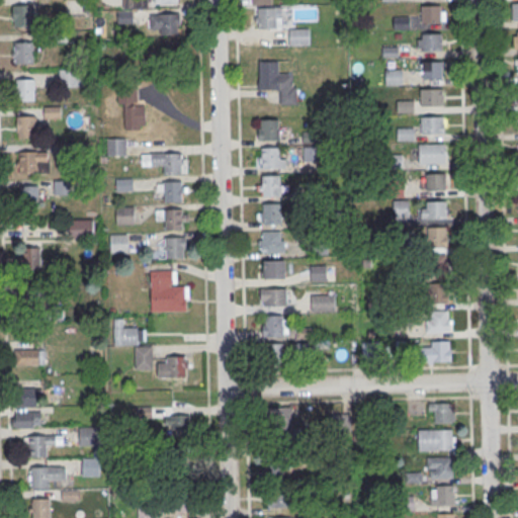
[(31,25),(31,4),(12,4),(12,25),(31,25)]
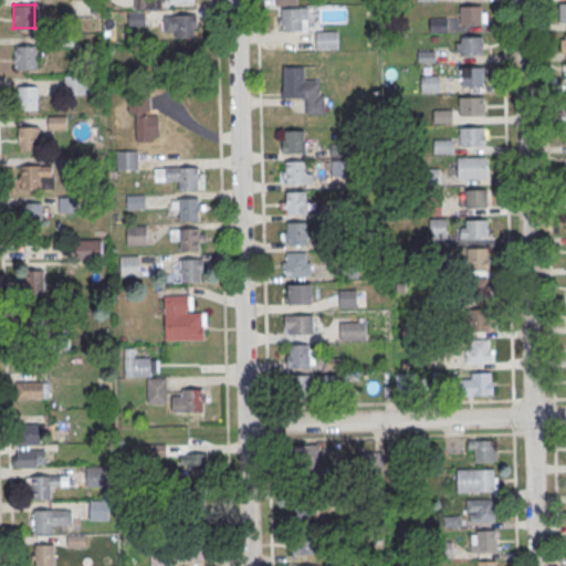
[(307,7),(276,7),(276,30),(307,30),(307,7)]
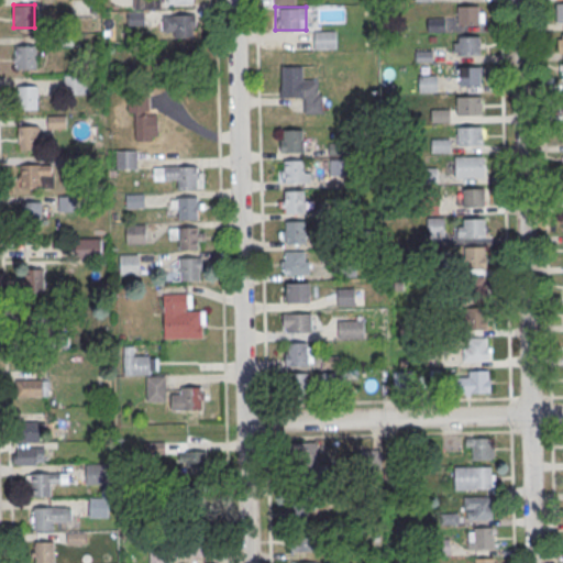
[(457,8),(478,7),(479,25),(457,26),(457,8)]
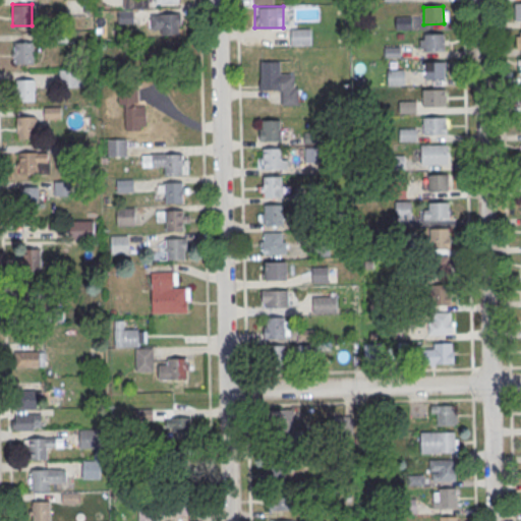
[(118,10),(118,22),(131,22),(131,10),(118,10)]
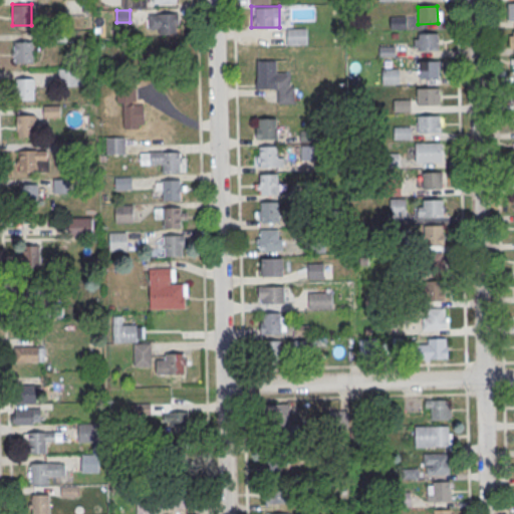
[(150,13),(150,33),(179,33),(179,13),(150,13)]
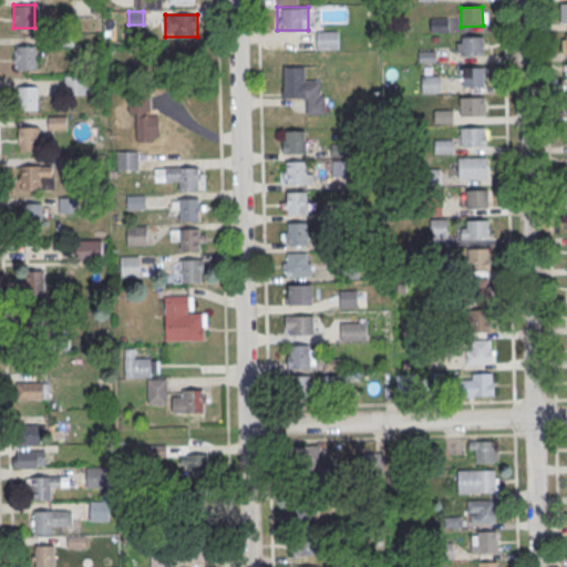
[(432,29),(447,30),(447,19),(432,18),(432,29)]
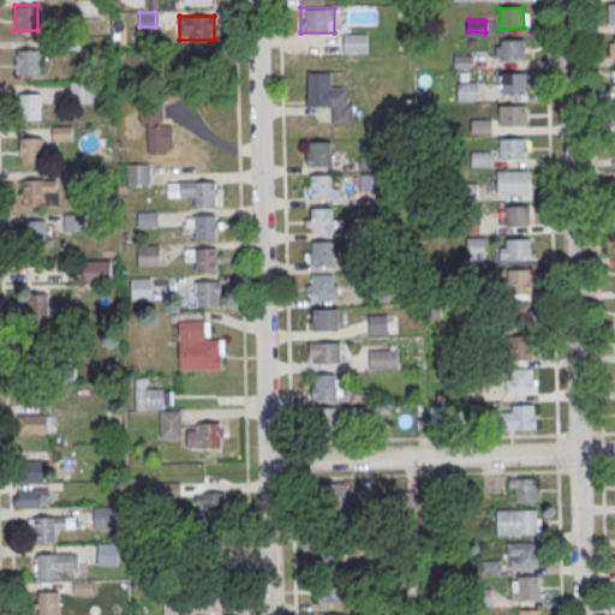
[(366,33),(344,33),(344,53),(366,53),(366,33)]
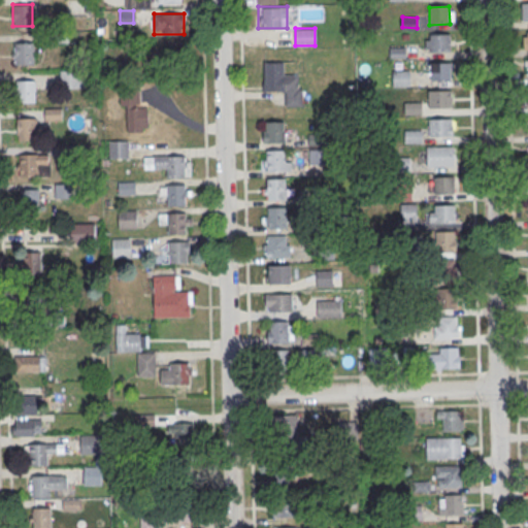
[(430,36),(450,35),(451,53),(430,54),(430,36)]
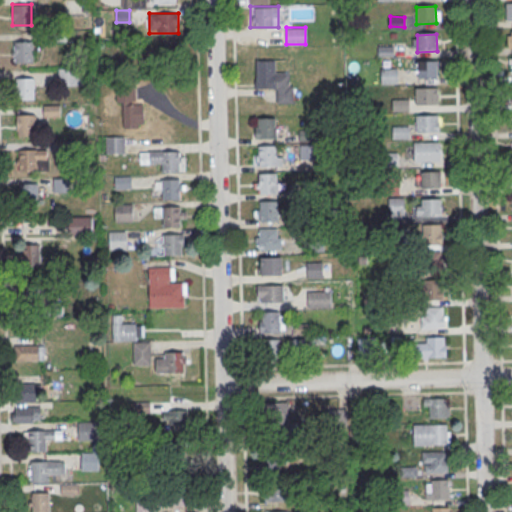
[(14,62),(33,62),(33,40),(14,40),(14,62)]
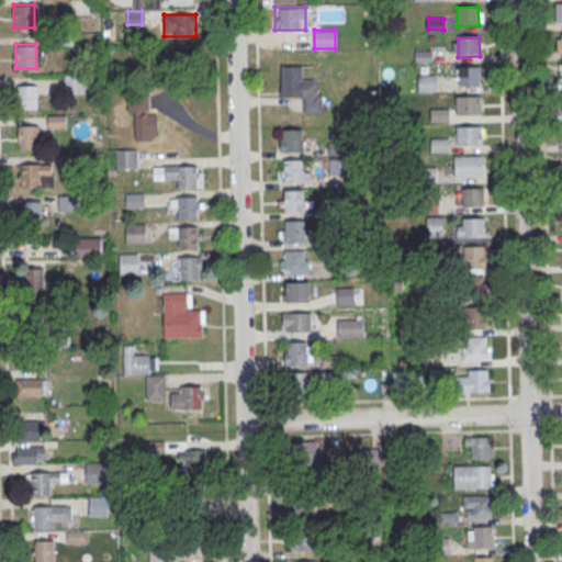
[(280,97),(303,97),(303,113),(321,113),(321,78),(302,78),(302,65),(280,65),(280,97)]
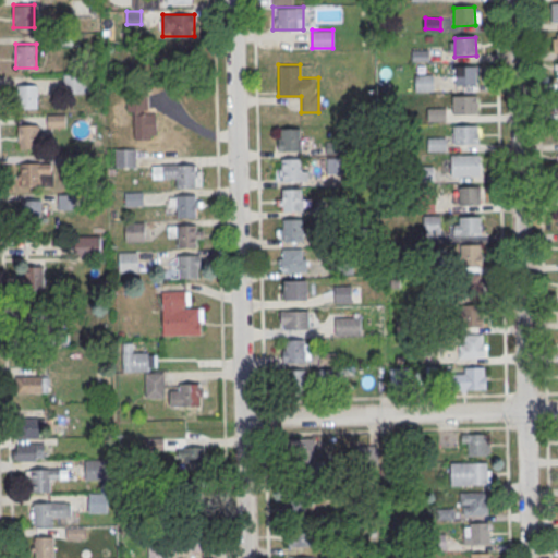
[(455,68),(475,67),(476,85),(455,86),(455,68)]
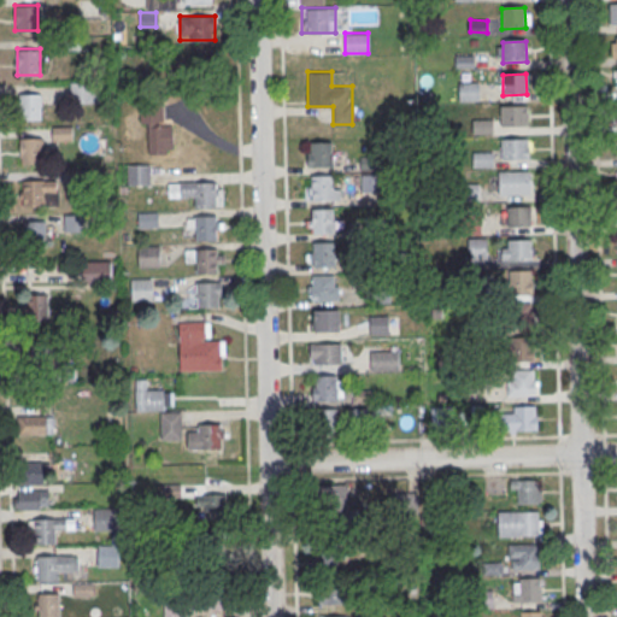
[(458,81),(458,100),(479,100),(479,81),(458,81)]
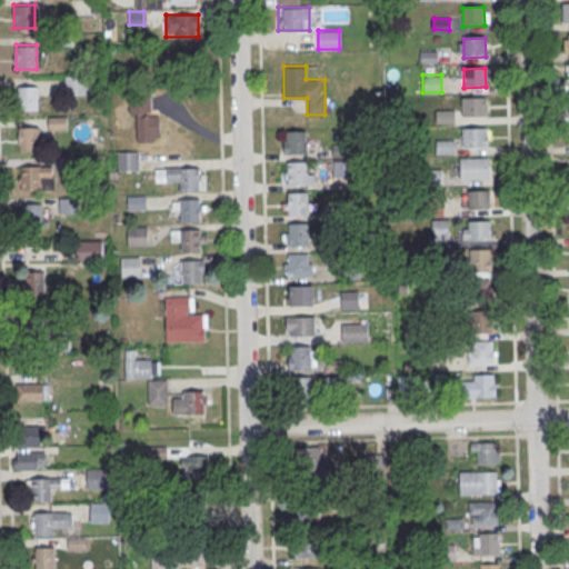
[(65,95),(95,95),(95,76),(65,76),(65,95)]
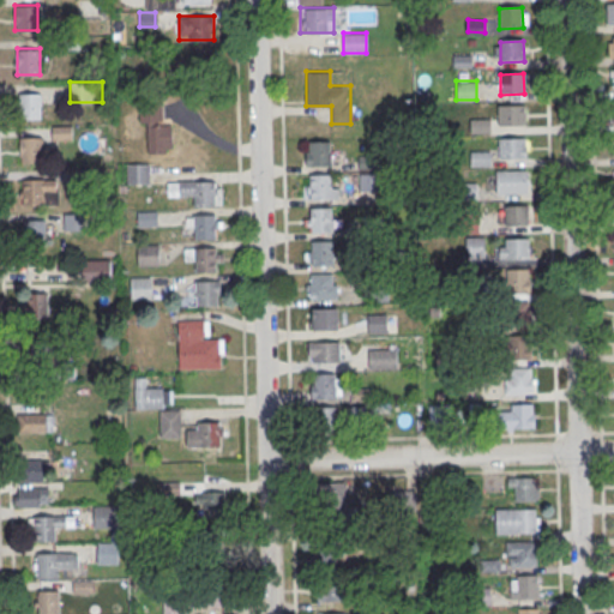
[(41,119),(41,92),(20,92),(20,119),(41,119)]
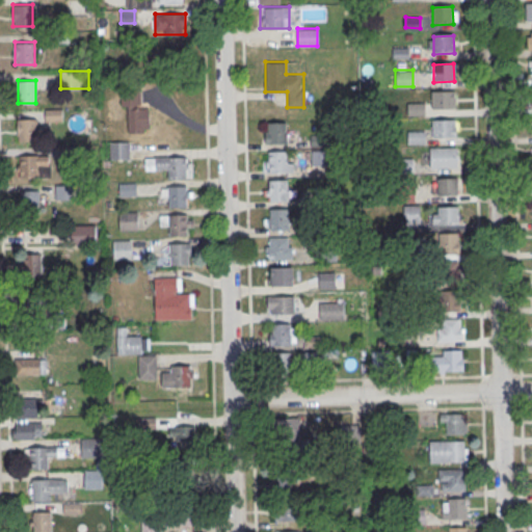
[(121,105),(140,105),(140,87),(121,87),(121,105)]
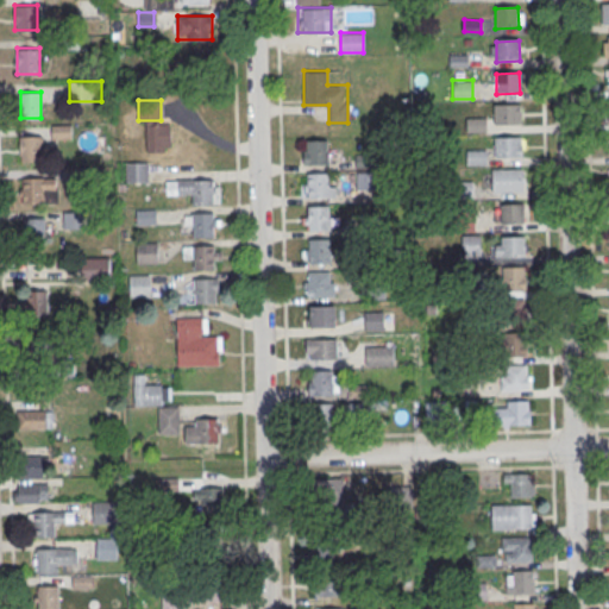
[(495,106),(519,105),(519,125),(496,126),(495,106)]
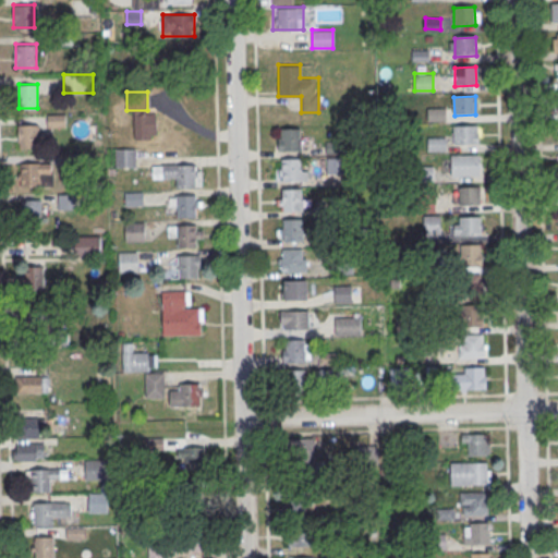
[(446,120),(446,107),(427,107),(427,120),(446,120)]
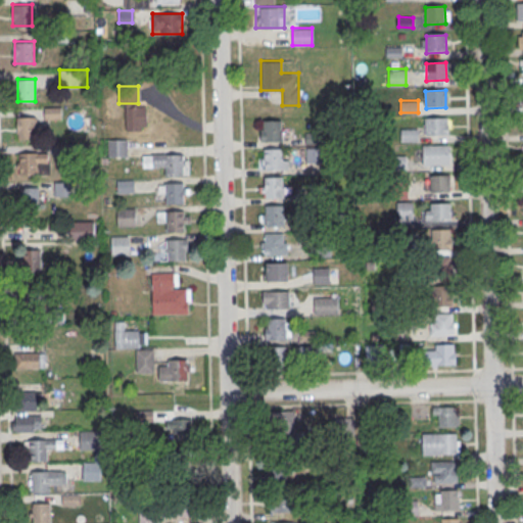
[(146,130),(146,105),(126,105),(126,130),(146,130)]
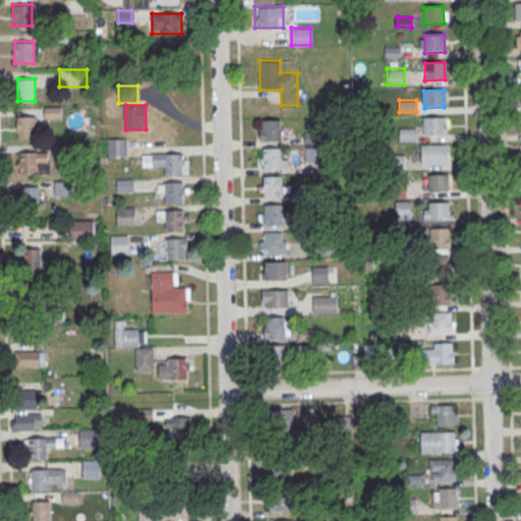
[(17,116),(17,137),(37,137),(37,116),(17,116)]
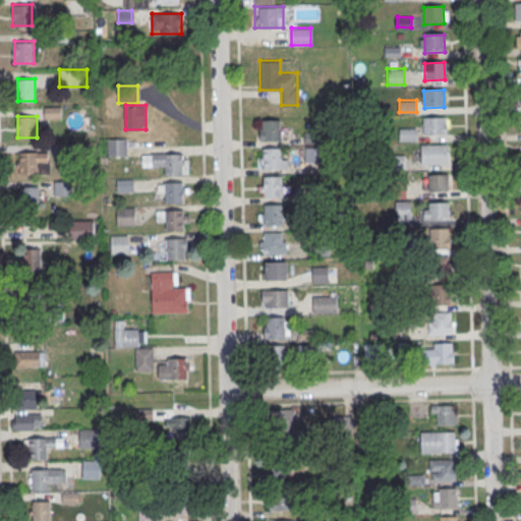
[(423,118),(446,118),(447,135),(423,136),(423,118)]
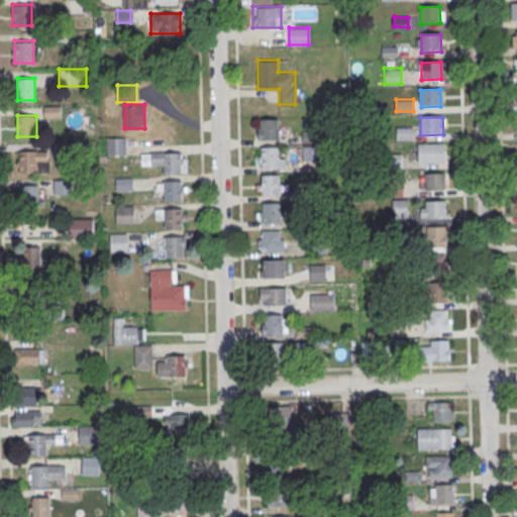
[(260,120),(278,120),(278,141),(260,141),(260,120)]
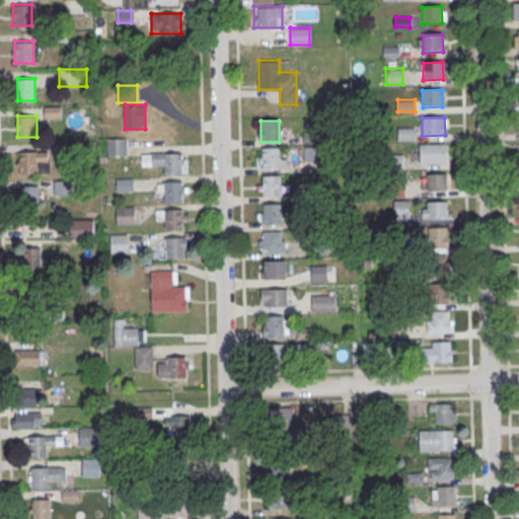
[(106,137),(106,155),(126,155),(126,137),(106,137)]
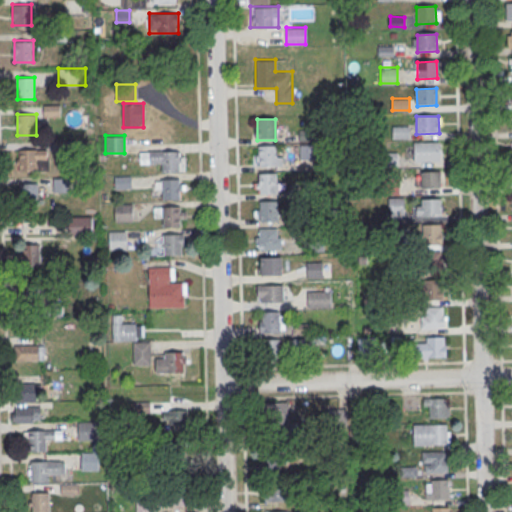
[(413,141),(413,160),(440,160),(440,141),(413,141)]
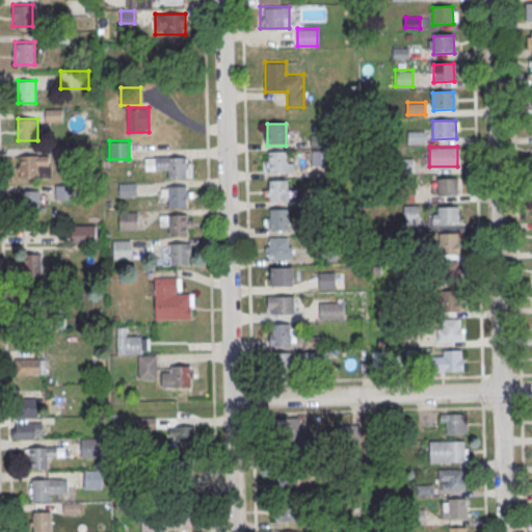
[(325,151),(312,151),(312,163),(325,163),(325,151)]
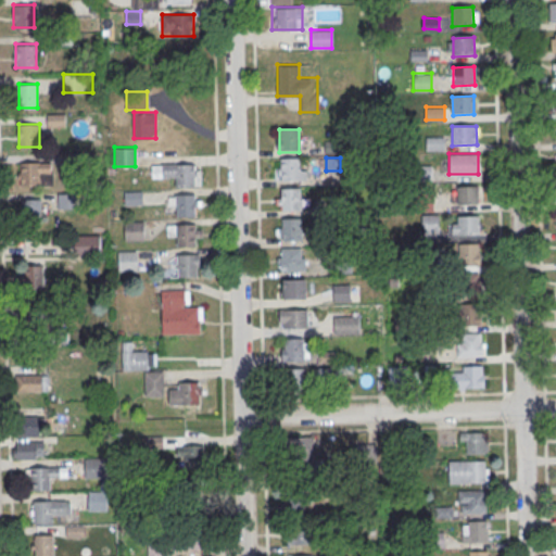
[(279,160),(299,160),(299,181),(280,181),(279,160)]
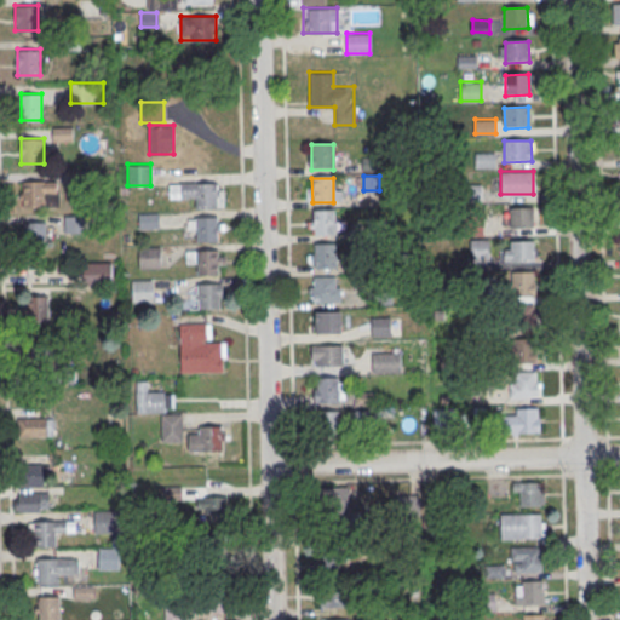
[(21,181),(21,207),(57,207),(57,181),(21,181)]
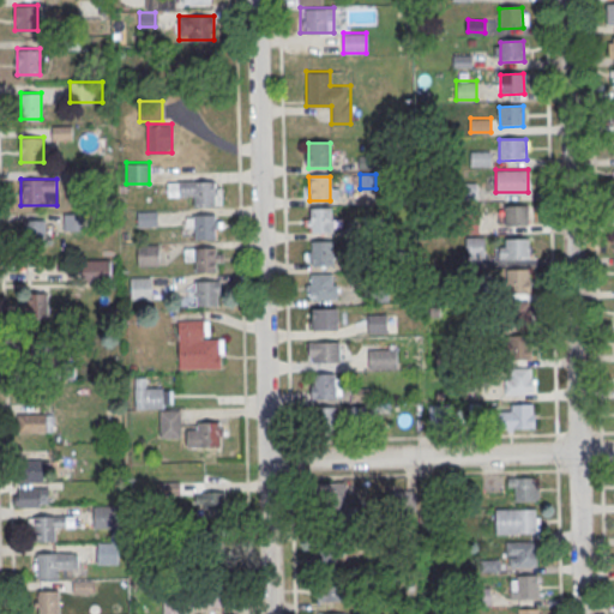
[(193,184),(215,184),(215,208),(194,208),(193,184)]
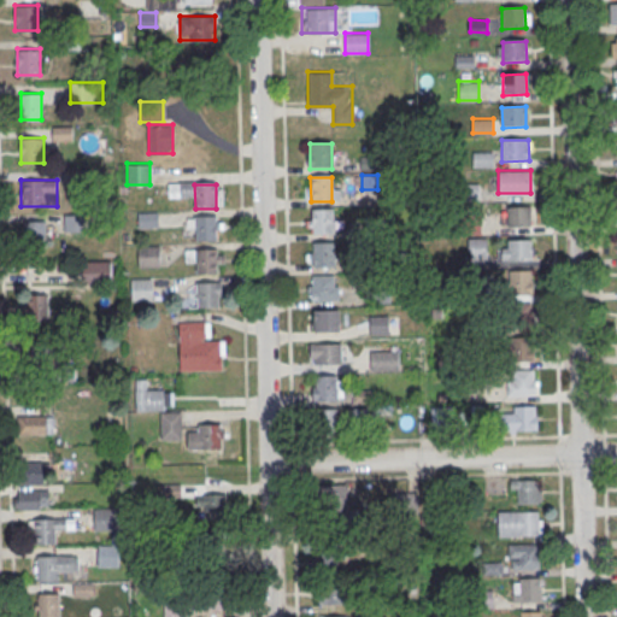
[(506,207),(529,206),(530,227),(506,228),(506,207)]
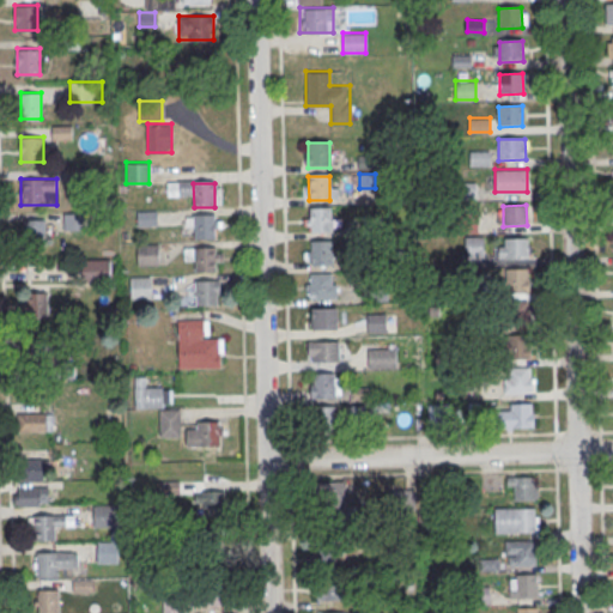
[(309,210),(331,210),(331,234),(310,234),(309,210)]
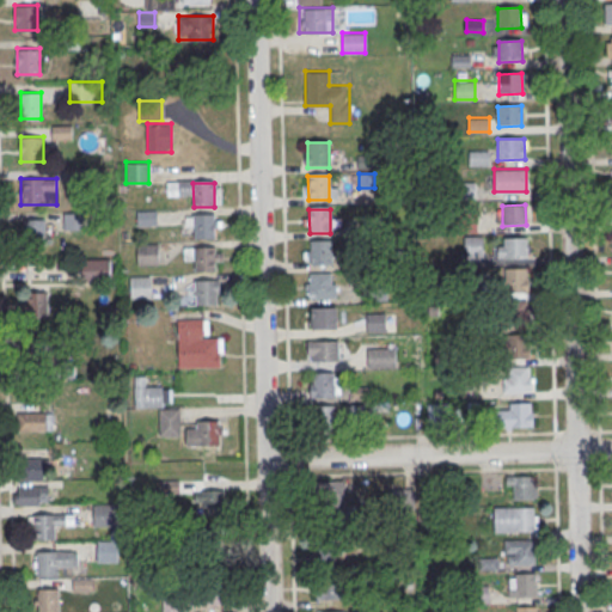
[(136,210),(136,225),(155,225),(157,212),(136,210)]
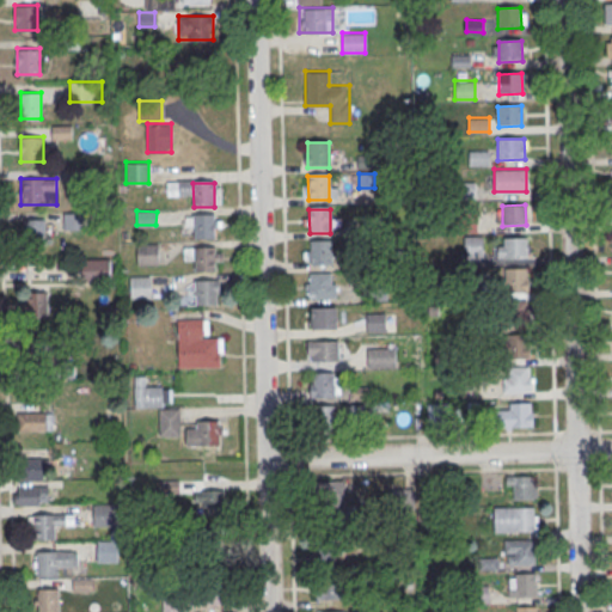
[(60,227),(79,228),(79,214),(60,214),(60,227)]
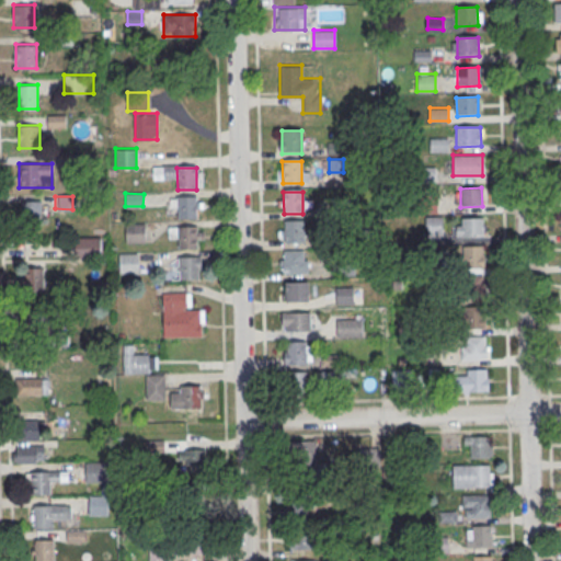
[(176,197),(196,197),(196,219),(178,220),(176,197)]
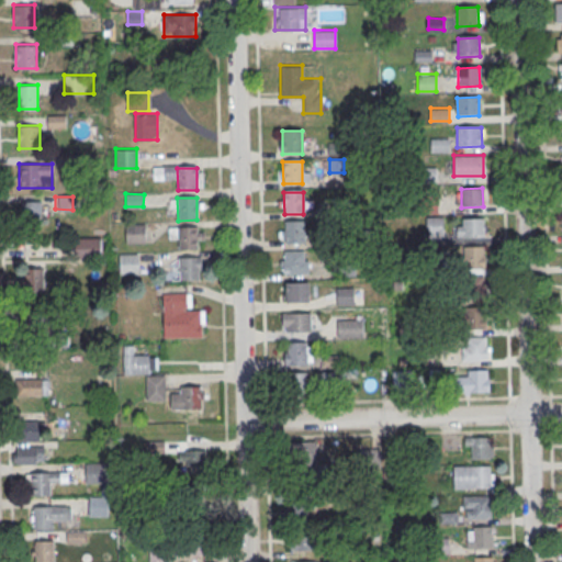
[(22,202),(22,223),(41,223),(41,202),(22,202)]
